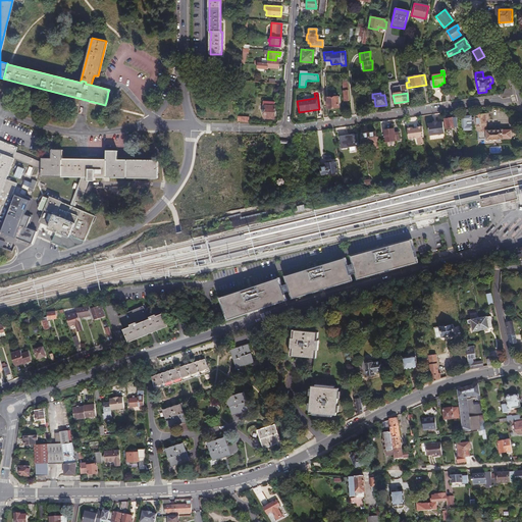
[(327,108),(337,108),(337,97),(326,98),(327,108)]
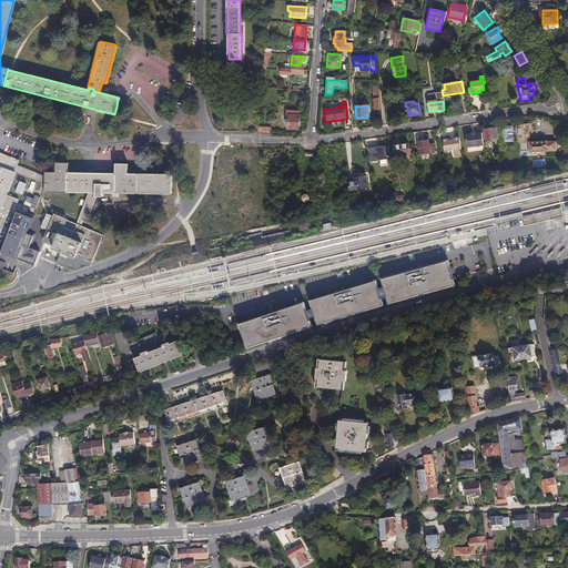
[(287,114),(297,115),(298,111),(285,110),(285,119),(287,119),(287,114)]
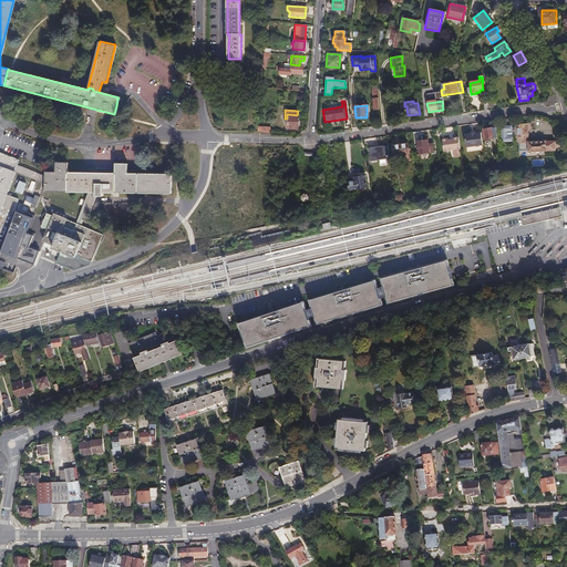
[(298,115),(297,115),(287,114),(287,119),(285,119),(284,124),(287,124),(286,129),(297,130),(298,115)]
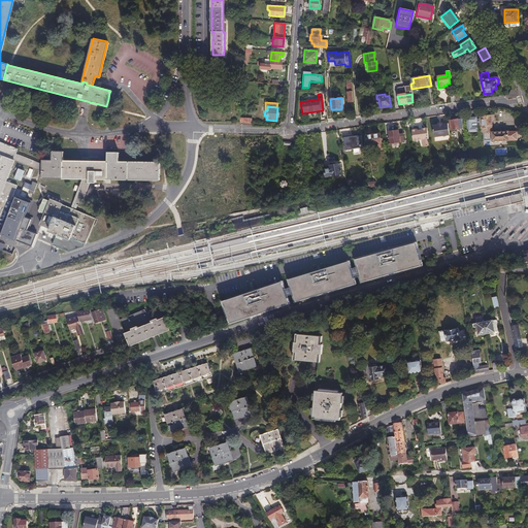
[(495,122),(494,116),(491,116),(482,117),(479,118),(479,121),(480,129),(480,133),(483,133),(484,142),(493,141),(492,132),(493,132),(492,122),(495,122)]
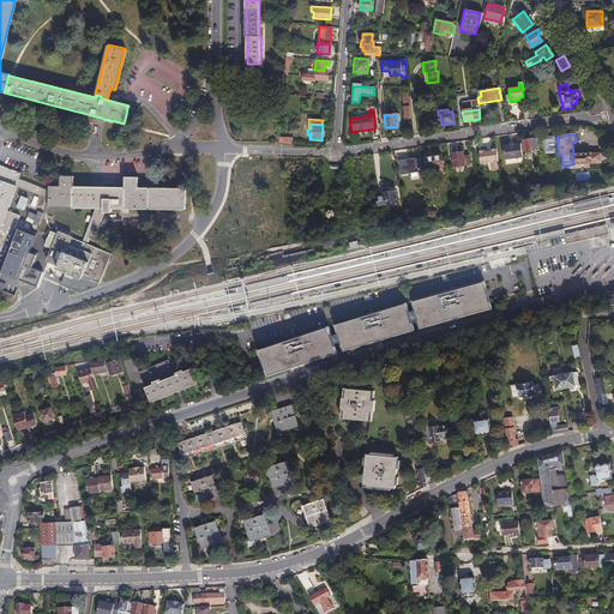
[(558,150),(557,140),(554,140),(554,138),(542,138),(543,156),(555,155),(555,150),(558,150)]
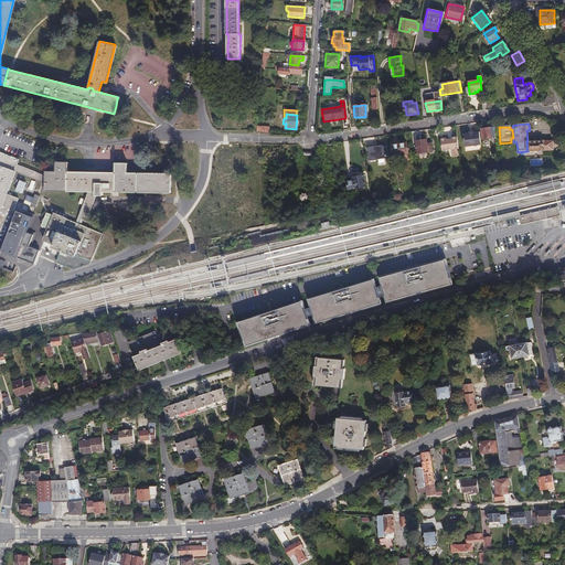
[(494,138),(494,129),(490,129),(490,128),(481,129),(482,139),(494,138)]
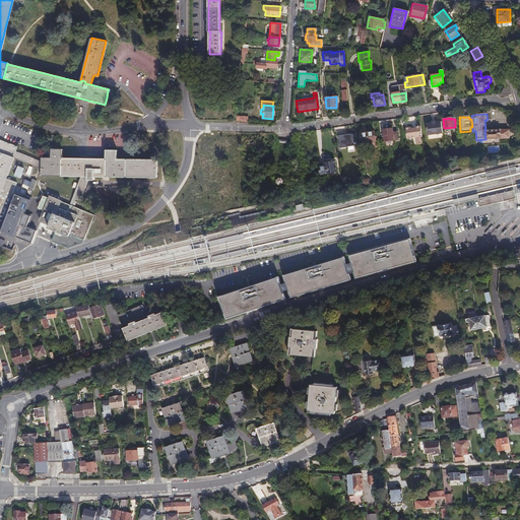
[(427,135),(442,133),(441,121),(435,122),(431,123),(426,123),(427,135)]
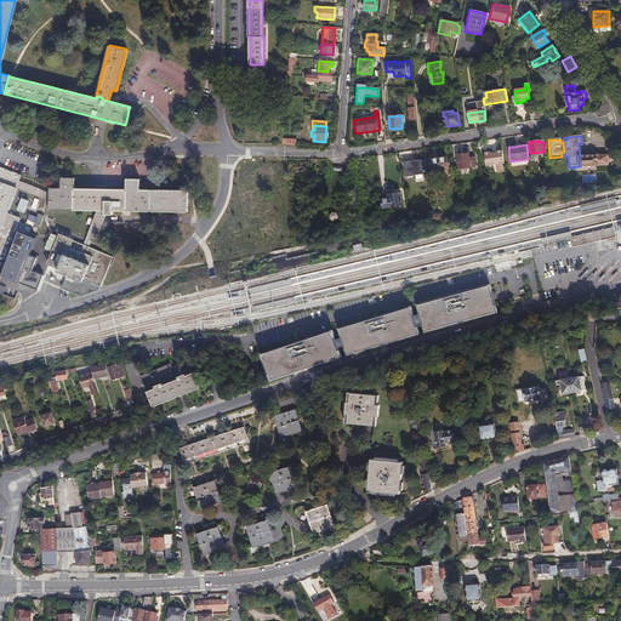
[(437,147),(431,148),(433,159),(429,159),(432,170),(434,170),(440,170),(448,169),(446,158),(439,158),(437,147)]
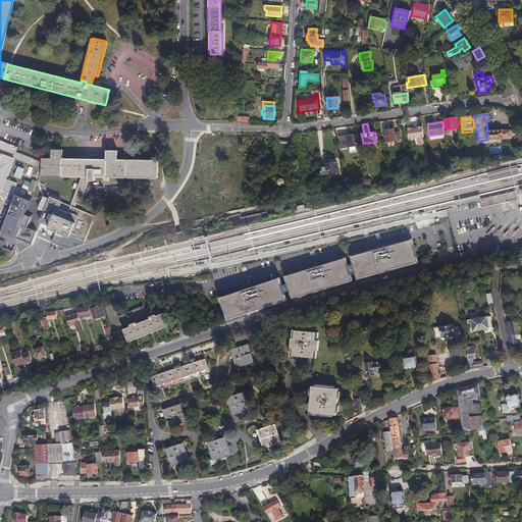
[(516,134),(519,129),(516,127),(514,126),(513,127),(512,129),(502,131),(502,129),(487,131),(486,131),(487,140),(515,138),(516,134)]
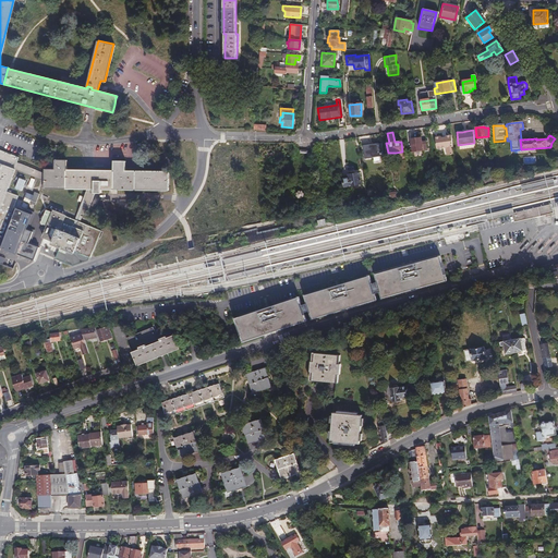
[(445,155),(452,155),(449,136),(434,138),(435,148),(444,147),(445,155)]
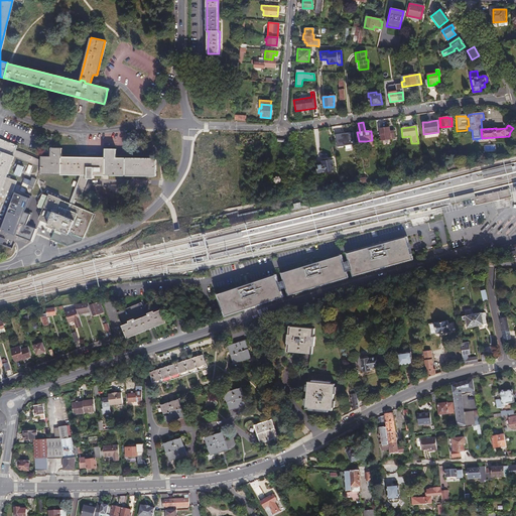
[(388,128),(379,129),(380,140),(393,138),(392,131),(389,132),(388,128)]
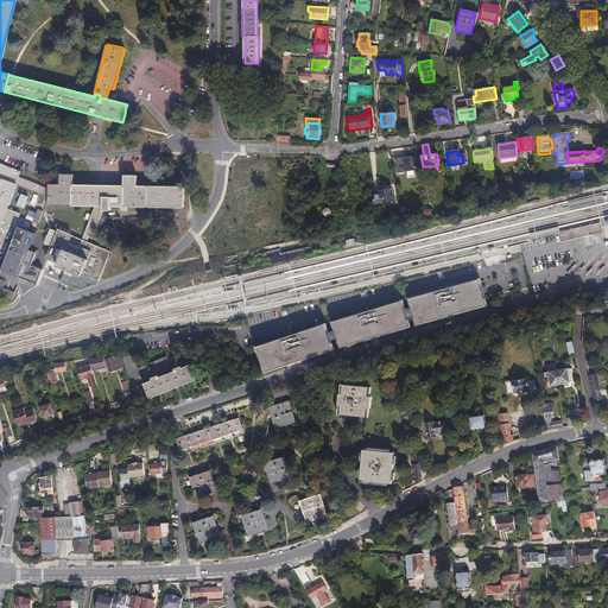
[(396,157),(397,172),(417,170),(416,156),(396,157)]
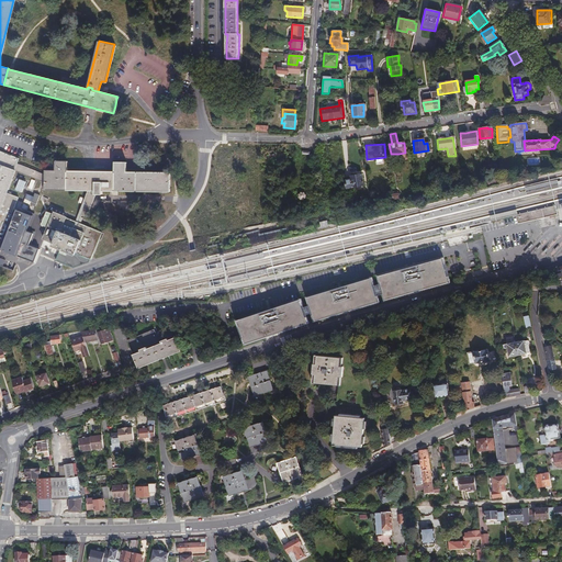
[(19,164),(21,159),(0,150),(0,249),(35,262),(40,250),(30,246),(35,234),(29,232),(33,217),(15,211),(12,209),(17,198),(6,194),(14,171),(43,182),(43,175),(19,164)]
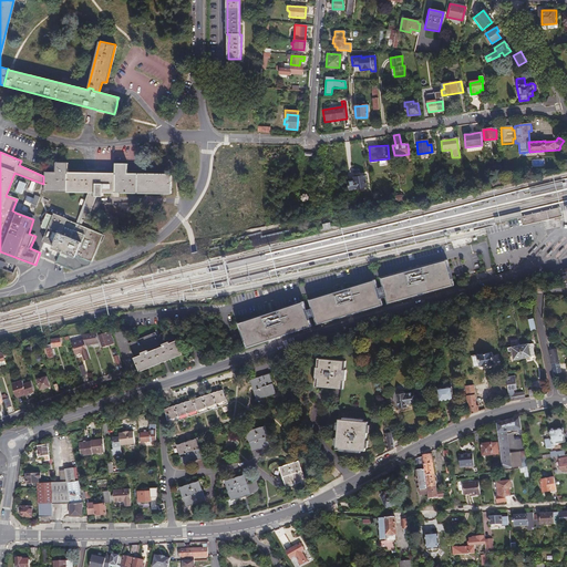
[(102,193),(171,194),(171,174),(126,174),(126,164),(114,164),(114,174),(66,173),(66,163),(54,163),(54,172),(51,172),(43,172),(43,176),(43,184),(43,192),(88,193),(102,193)]
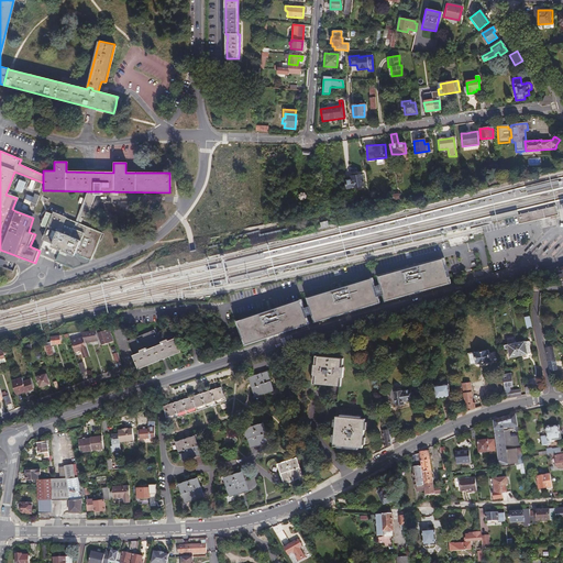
[(352,188),(363,187),(362,175),(351,177),(351,179),(345,180),(346,188),(352,188)]
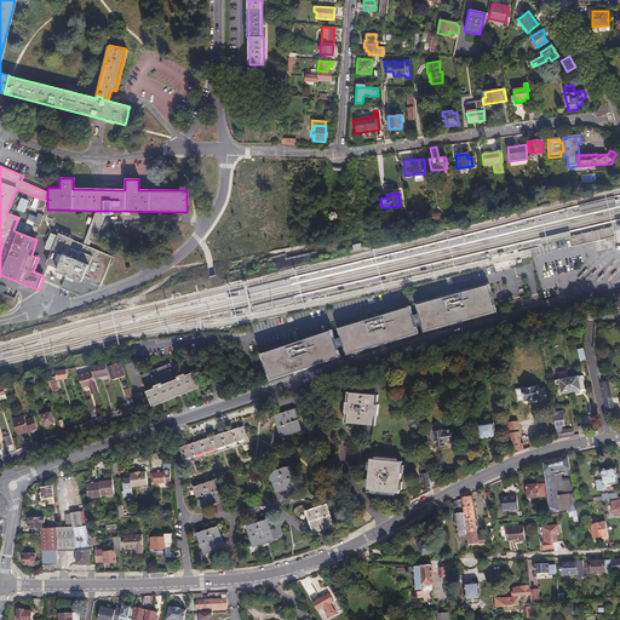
[(612,197),(578,206),(580,214),(614,206),(612,197)]
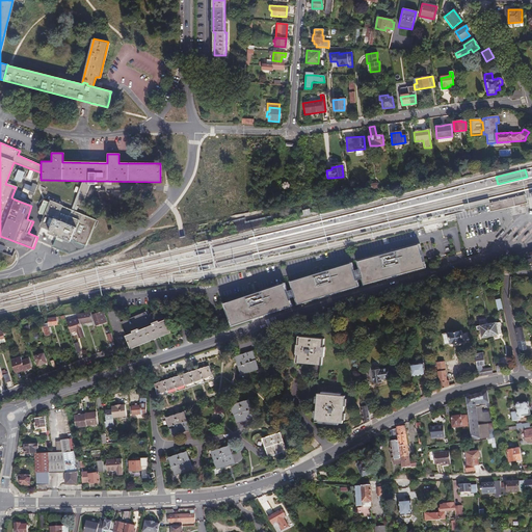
[(25,175),(19,173),(15,182),(21,185),(25,175)]
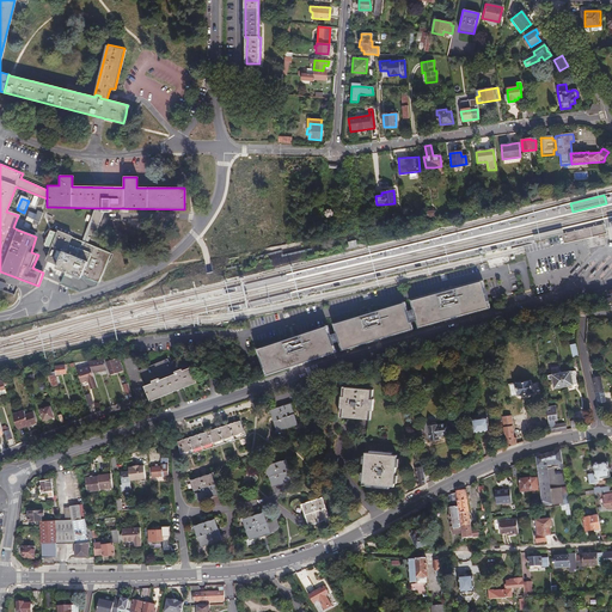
[(110,208),(95,208),(80,242),(84,244),(87,236),(92,237),(102,214),(110,214),(110,208)]
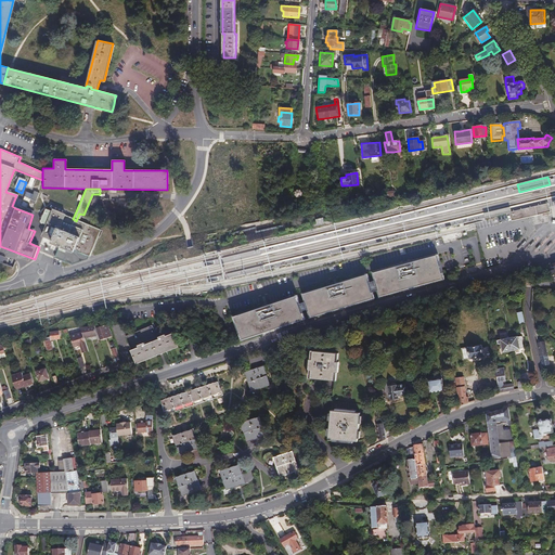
[(33,196),(25,194),(23,198),(30,202),(29,204),(34,206),(38,195),(34,194),(33,196)]
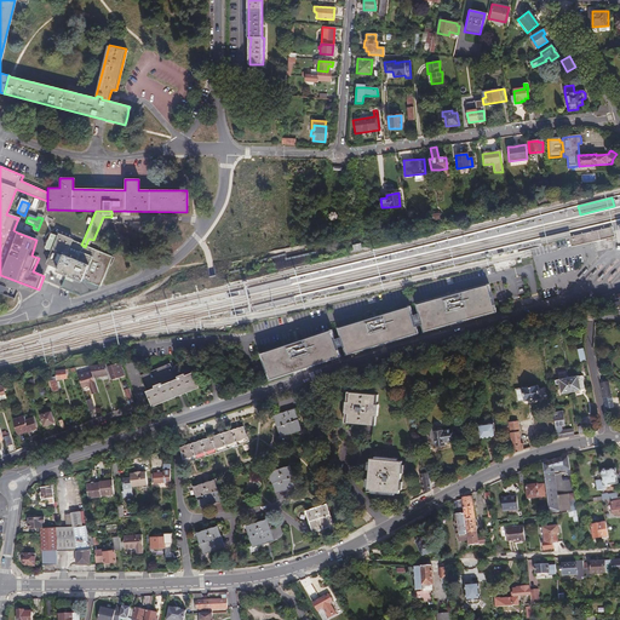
[(139,247),(143,236),(127,230),(128,228),(122,225),(121,228),(108,223),(104,234),(118,240),(116,244),(124,246),(125,242),(139,247)]
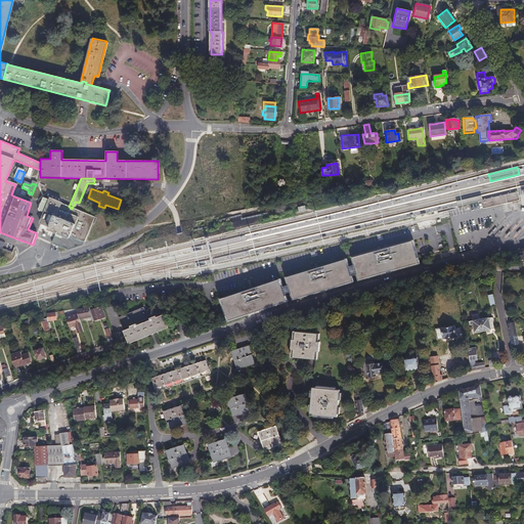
[(483,208),(520,201),(519,191),(482,200),(483,208)]
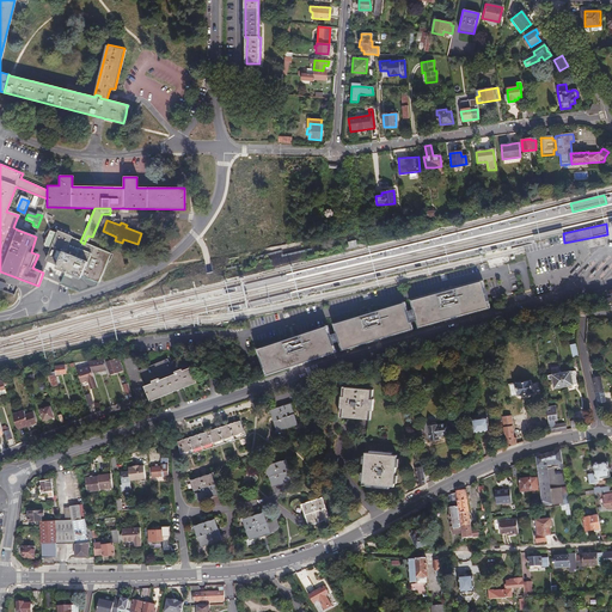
[(532,236),(533,240),(562,233),(561,228),(532,236)]
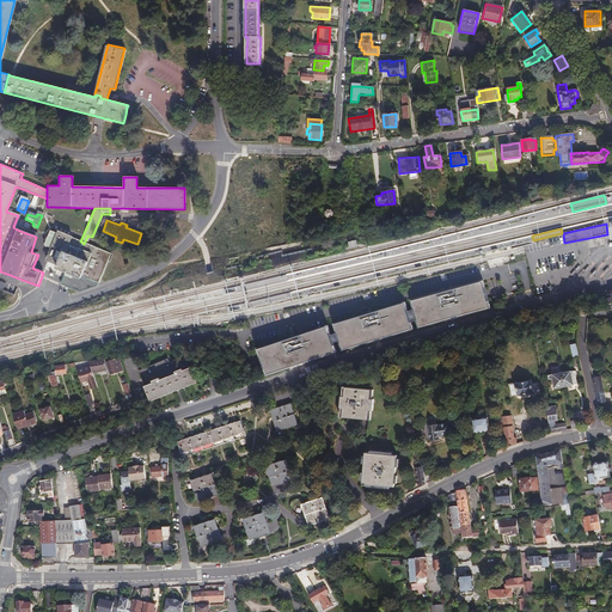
[(78,292),(95,287),(97,283),(110,255),(84,244),(80,242),(56,232),(56,234),(49,232),(43,246),(50,249),(44,262),(57,268),(55,271),(63,275),(59,285),(78,292)]
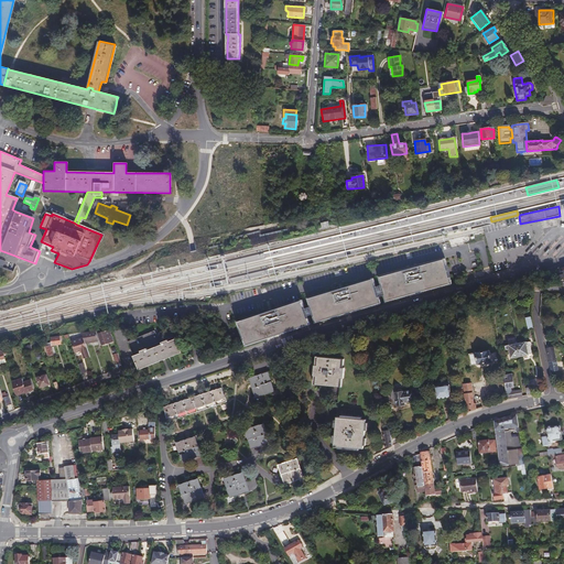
[(452,283),(445,259),(381,277),(388,301),(420,292),(452,283)]
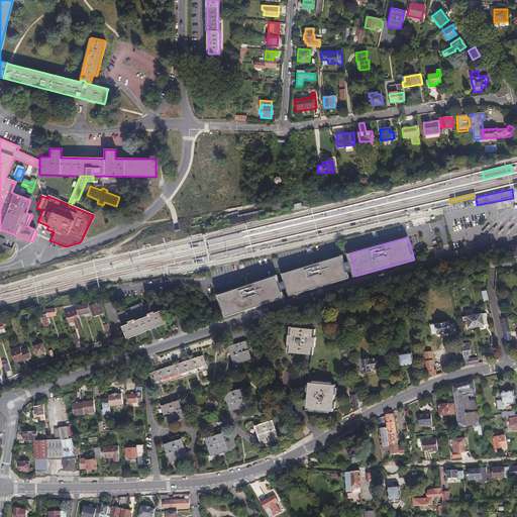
[(349,278),(343,255),(286,273),(292,295),(321,286),(349,278)]
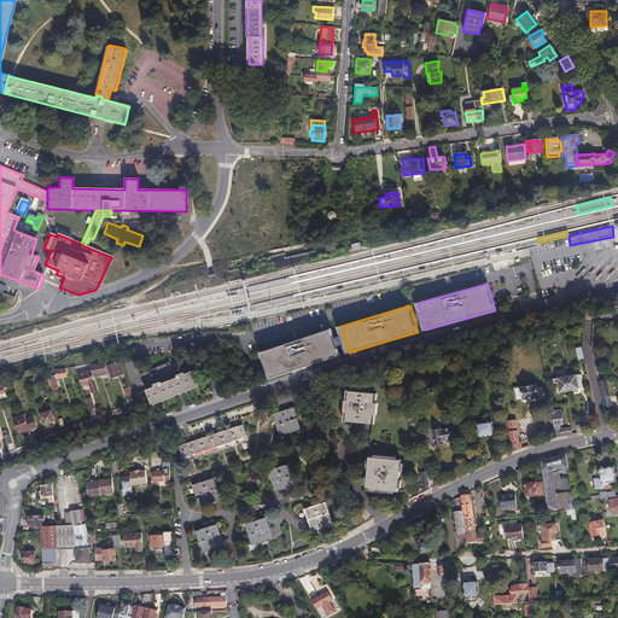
[(342,355),(333,328),(264,350),(273,377),(308,366),(342,355)]
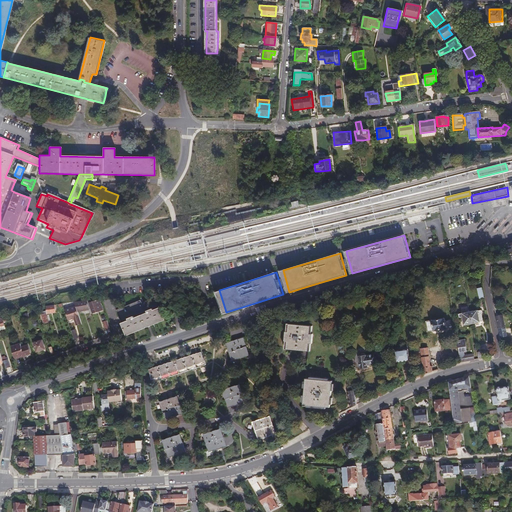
[(91,312),(101,309),(98,300),(88,303),(91,312)]
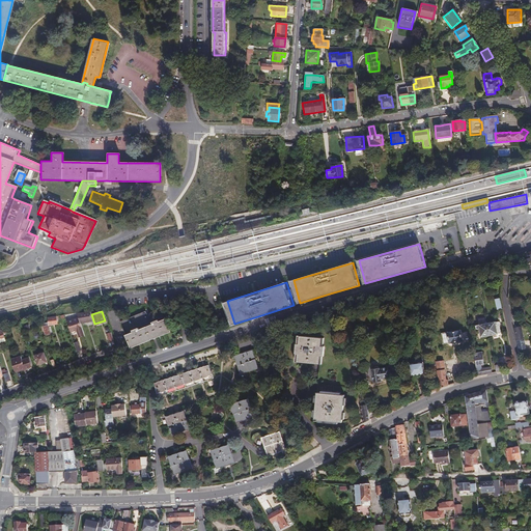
[(90,312),(77,313),(80,323),(92,320),(90,312)]
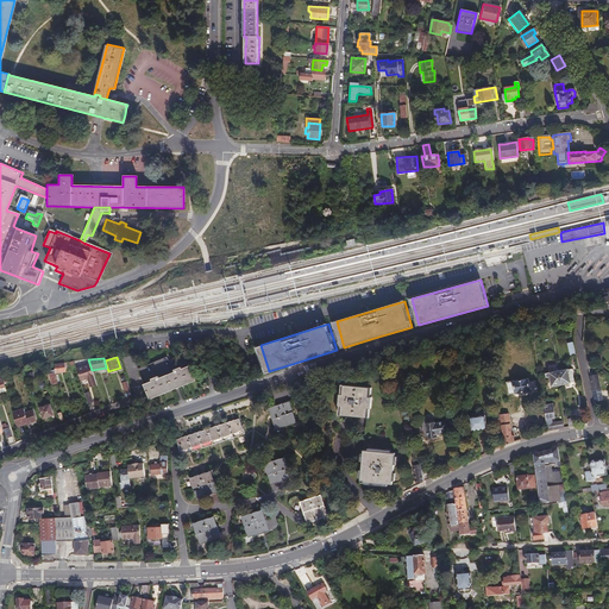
[(137,369),(149,400),(195,381),(187,358),(169,365),(167,358),(137,369)]
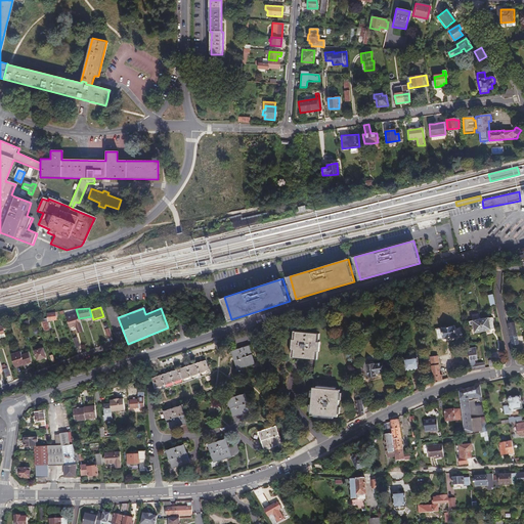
[(56,317),(55,312),(47,313),(47,317),(47,321),(52,320),(51,319),(53,318),(53,317),(56,317)]
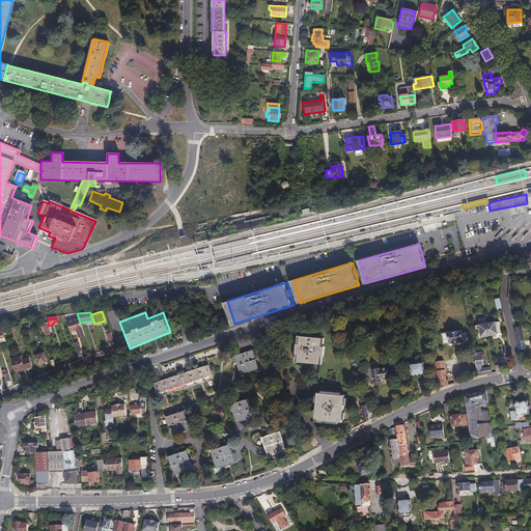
[(78,338),(82,336),(77,319),(67,323),(71,332),(76,331),(78,338)]
